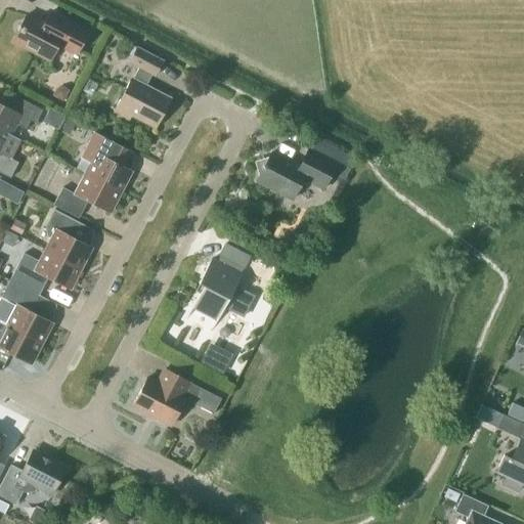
[(27,14),(12,42),(49,61),(58,45),(77,54),(88,33),(50,12),(44,24),(27,14)]
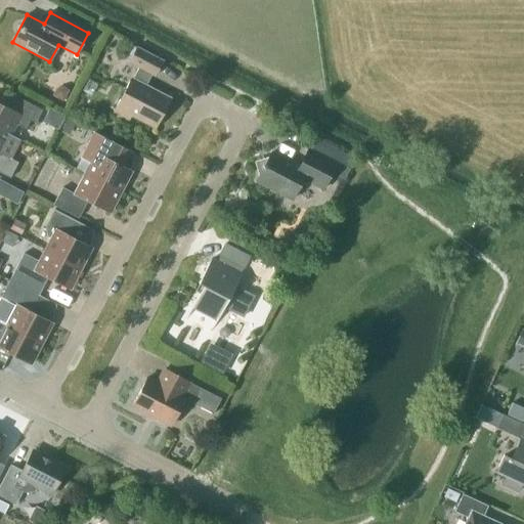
[(131,116),(155,128),(170,98),(145,86),(151,75),(155,76),(163,61),(137,48),(129,62),(138,68),(132,79),(113,114),(128,122),(131,116)]
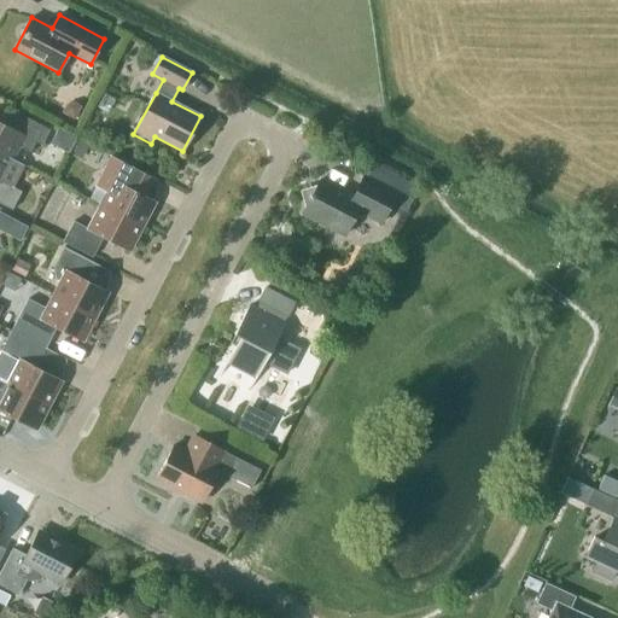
[(62,114),(75,120),(82,106),(74,103),(66,104),(62,114)]
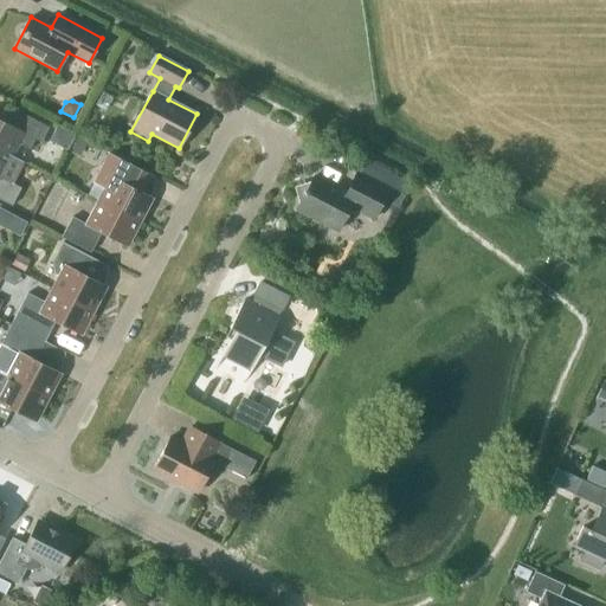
[(42,142),(50,128),(24,114),(17,129),(0,120),(0,149),(12,156),(18,143),(30,149),(36,139),(42,142)]
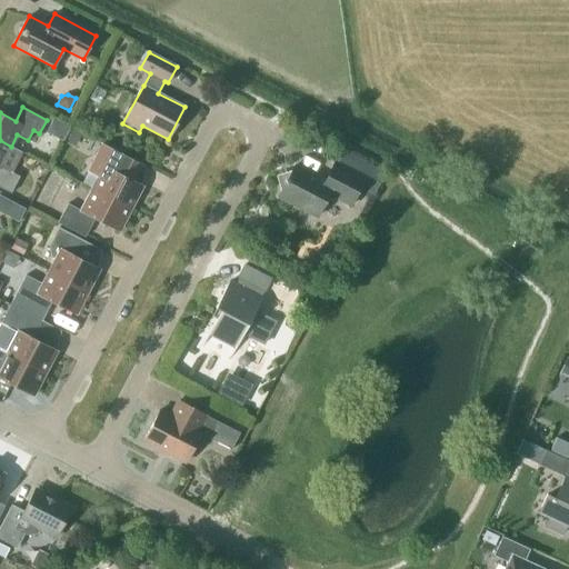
[(49,127),(77,136),(82,119),(53,110),(49,127)]
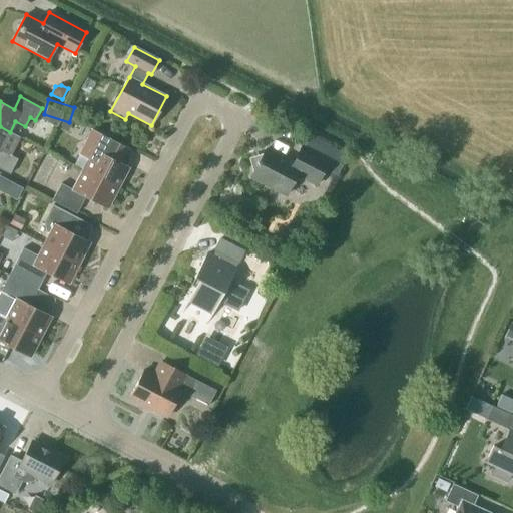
[(19,137),(10,132),(0,126),(0,168),(10,173),(18,159),(10,155),(19,137)]
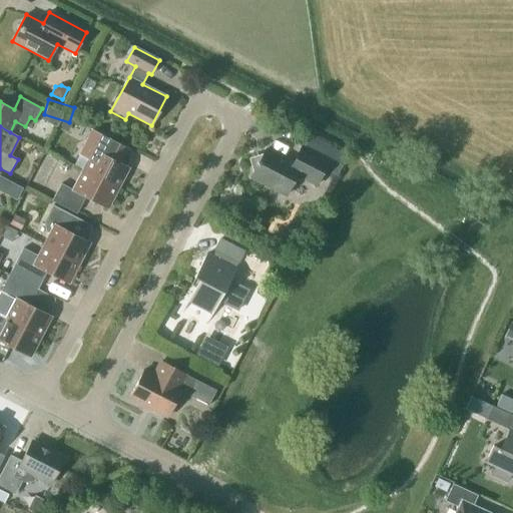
[(128,168),(122,165),(129,150),(91,130),(79,154),(88,158),(82,170),(118,188),(128,168)]
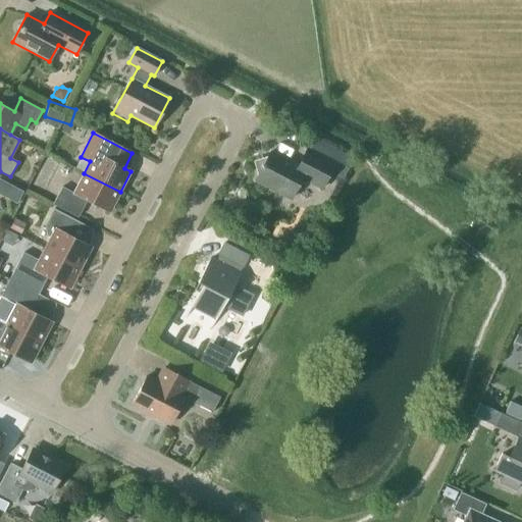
[(321,190),(329,173),(343,179),(353,158),(333,148),(327,159),(308,149),(299,166),(271,152),(267,158),(272,161),(270,164),(267,165),(266,164),(261,165),(262,166),(257,168),(259,175),(256,181),(291,200),(301,178),(321,190)]
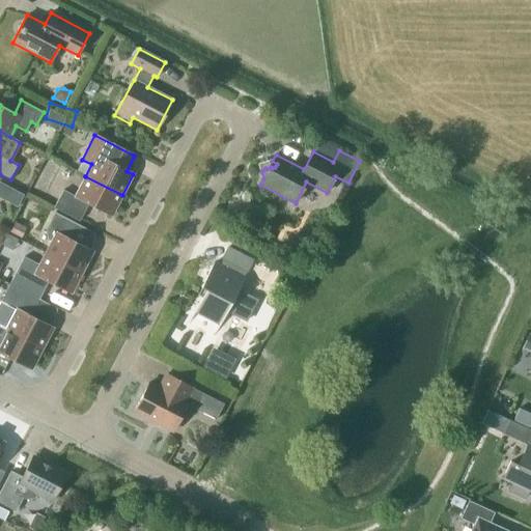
[(111,216),(122,195),(85,176),(75,196),(63,190),(54,207),(80,221),(88,204),(111,216)]
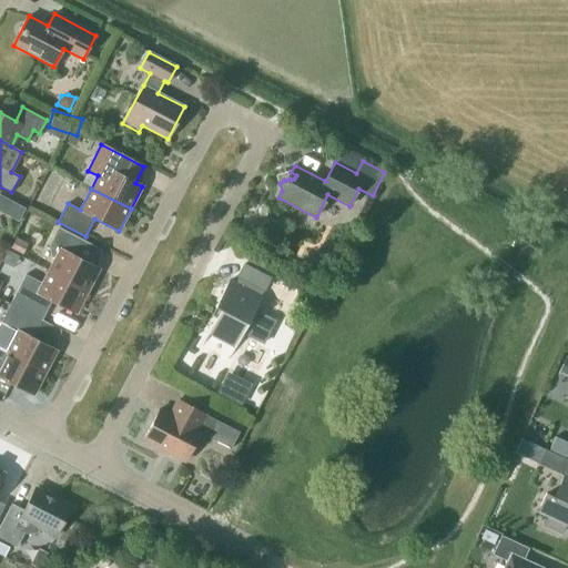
[(0,210),(4,213),(11,201),(0,195),(0,210)]
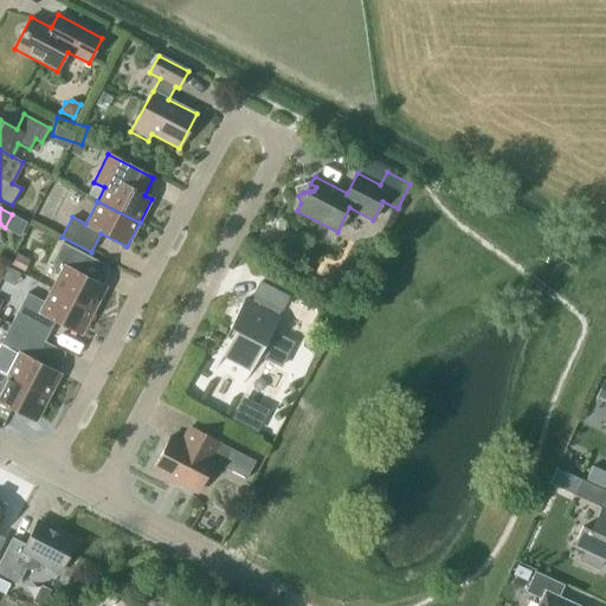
[(105,288),(83,275),(91,258),(63,243),(52,264),(55,274),(58,276),(52,289),(94,311),(105,288)]
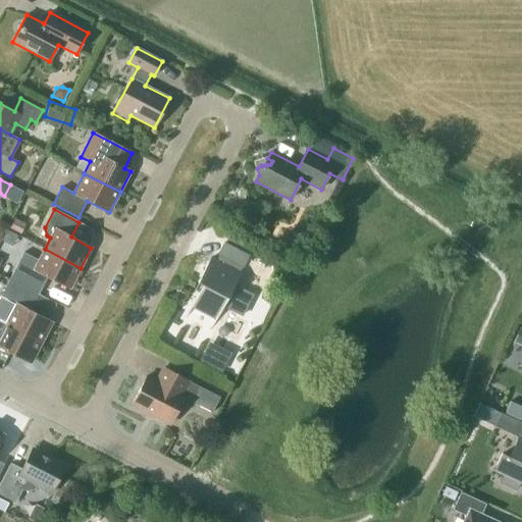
[(27,224),(15,218),(9,228),(20,235),(27,224)]
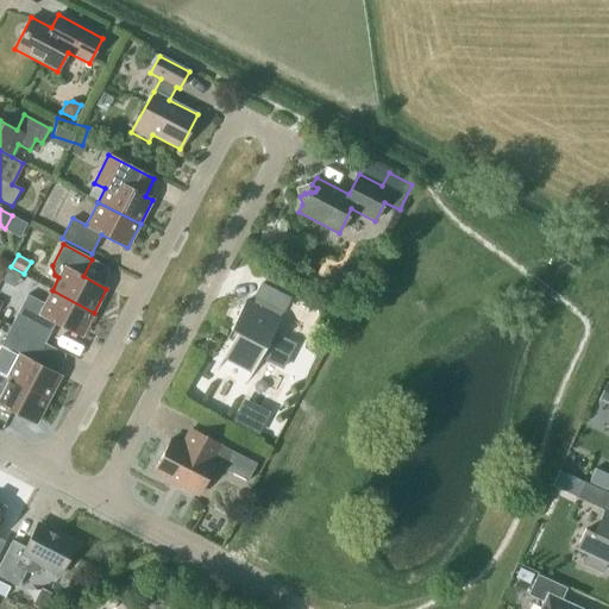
[(295,344),(272,333),(280,319),(278,319),(289,299),(261,284),(261,286),(262,286),(252,305),(245,301),(231,330),(236,332),(215,371),(217,371),(224,358),(251,372),(244,385),(245,385),(261,357),(282,368),(295,344)]
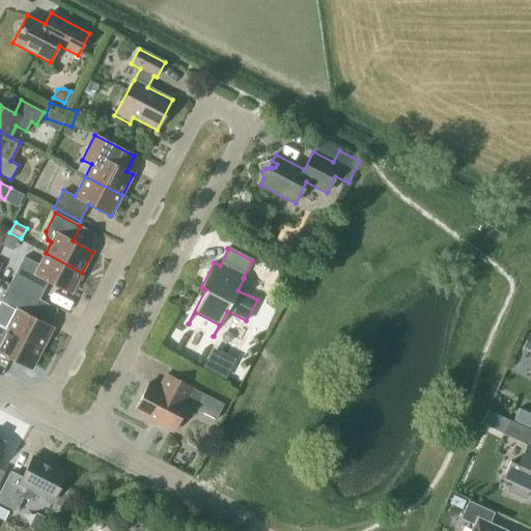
[(72,294),(82,273),(46,253),(39,264),(24,257),(9,283),(39,299),(49,281),(72,294)]
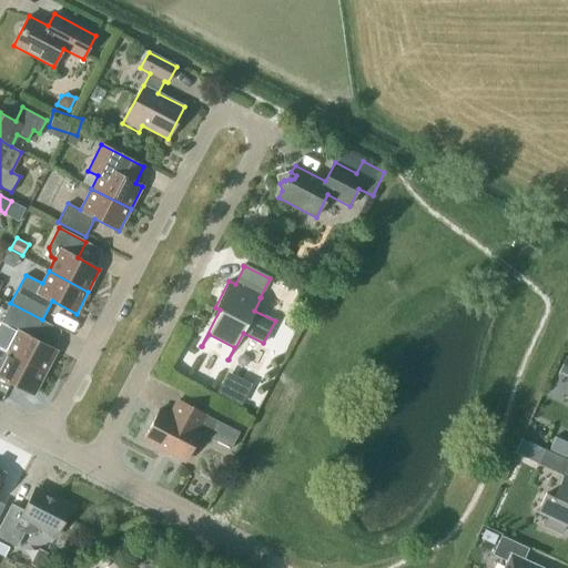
[(32,338),(42,320),(10,303),(0,323),(0,348),(46,373),(57,351),(32,338)]
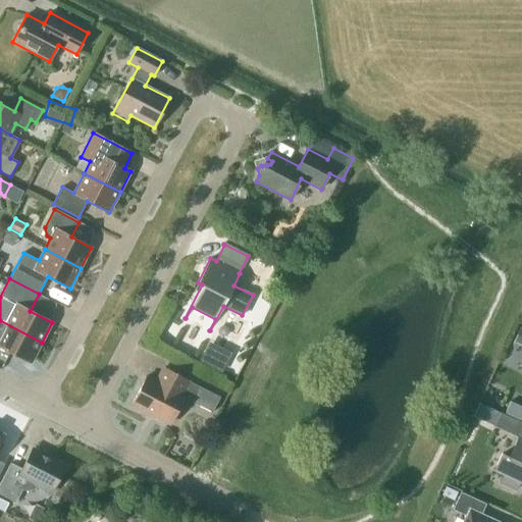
[(0,347),(31,363),(42,343),(0,320),(0,347)]
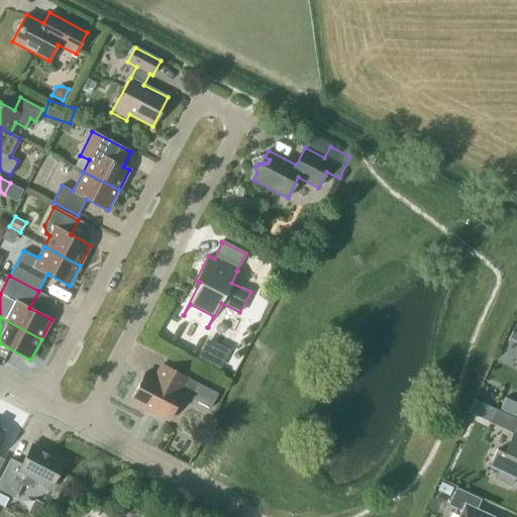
[(516,324),(515,324),(508,339),(516,342),(516,324)]
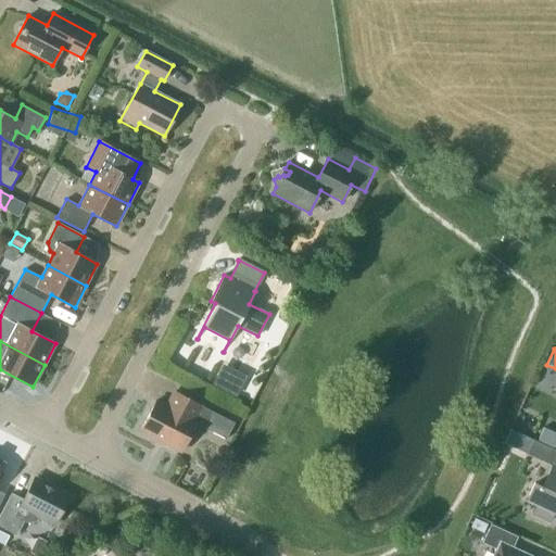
[(225,356),(217,373),(242,383),(249,366),(225,356)]
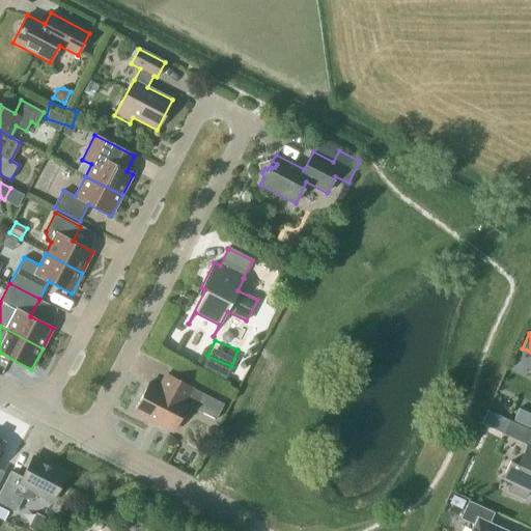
[(134,411),(173,430),(187,404),(216,420),(224,404),(166,374),(159,389),(148,383),(134,411)]
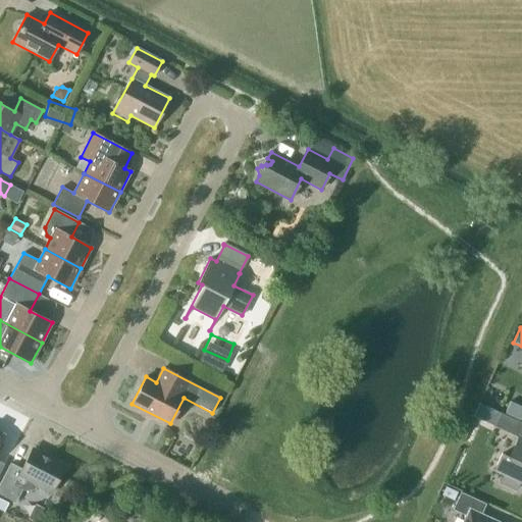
[(521,406),(510,401),(505,413),(520,420),(521,416),(521,406)]
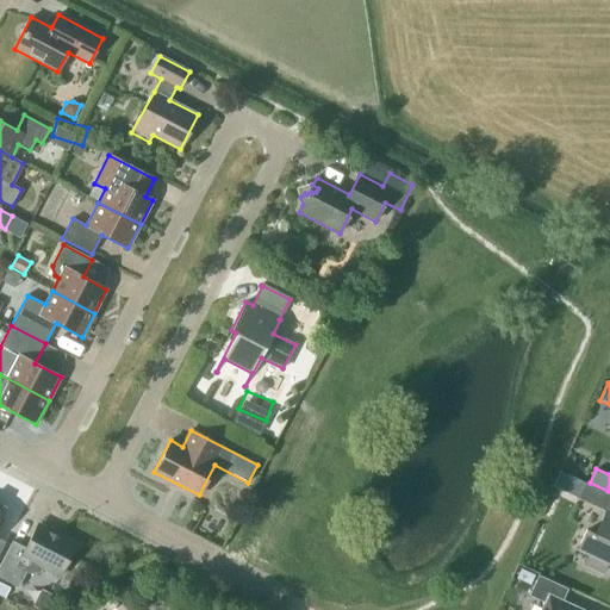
[(582,490),(578,498),(602,510),(609,493),(585,483),(582,490)]
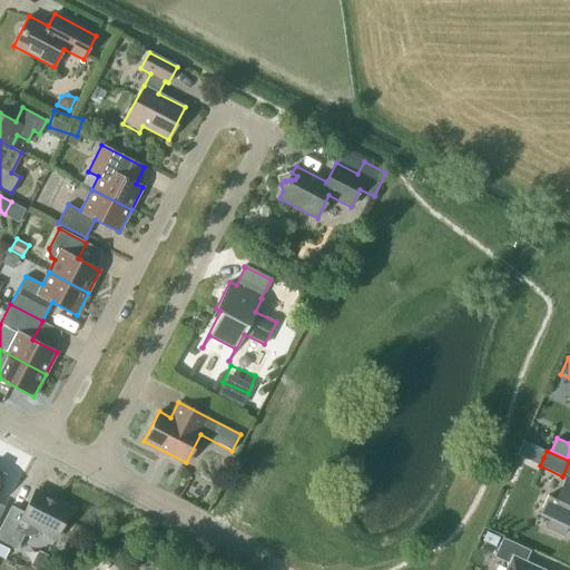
[(547,494),(539,512),(551,519),(546,529),(562,536),(567,526),(569,527),(569,478),(567,477),(566,479),(557,499),(547,494)]
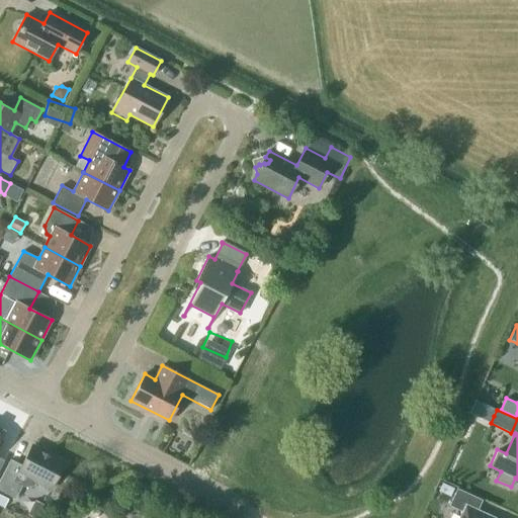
[(50,490),(64,463),(31,446),(21,465),(10,459),(0,479),(0,490),(15,499),(22,486),(25,487),(34,486),(35,483),(50,490)]
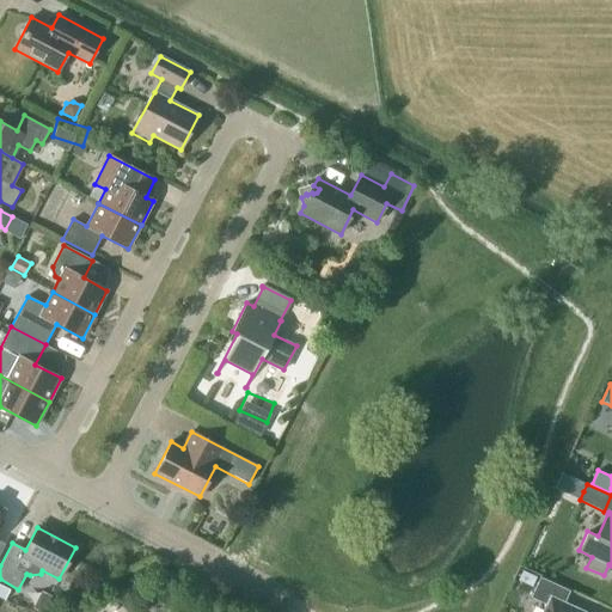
[(166,570),(158,589),(169,594),(177,575),(166,570)]
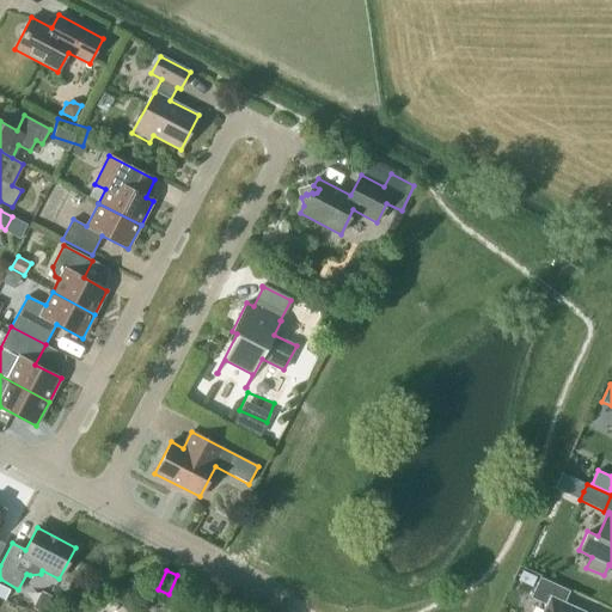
[(522,570),(518,581),(532,587),(533,585),(537,577),(522,570)]
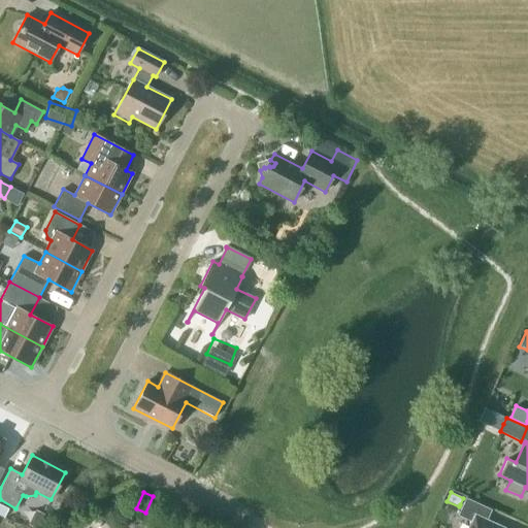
[(470,527),(500,527),(486,522),(491,510),(466,498),(458,516),(473,522),(470,527)]
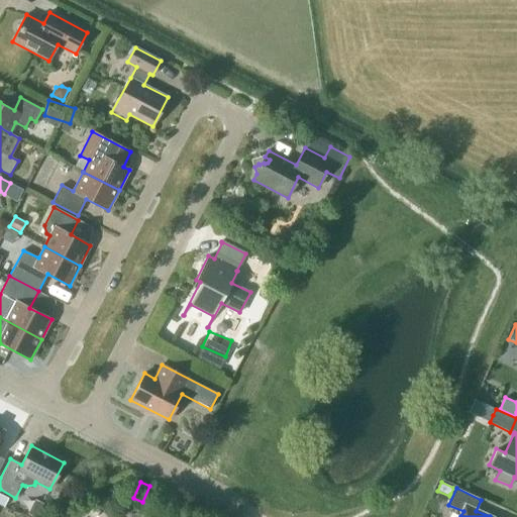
[(0,493),(0,505),(5,508),(10,499),(0,493)]
